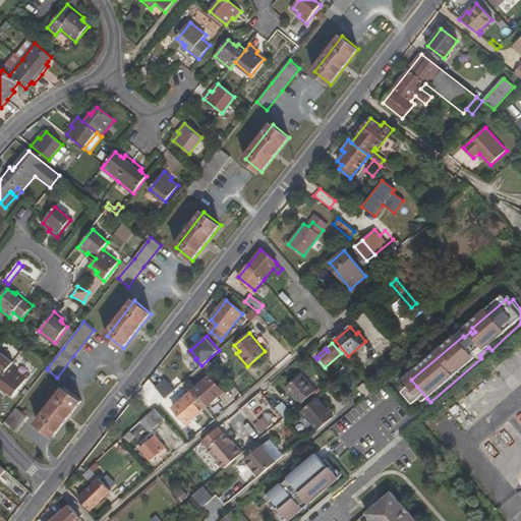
[(27,379),(11,365),(13,363),(0,352),(0,388),(4,392),(7,389),(9,391),(14,395),(27,379)]
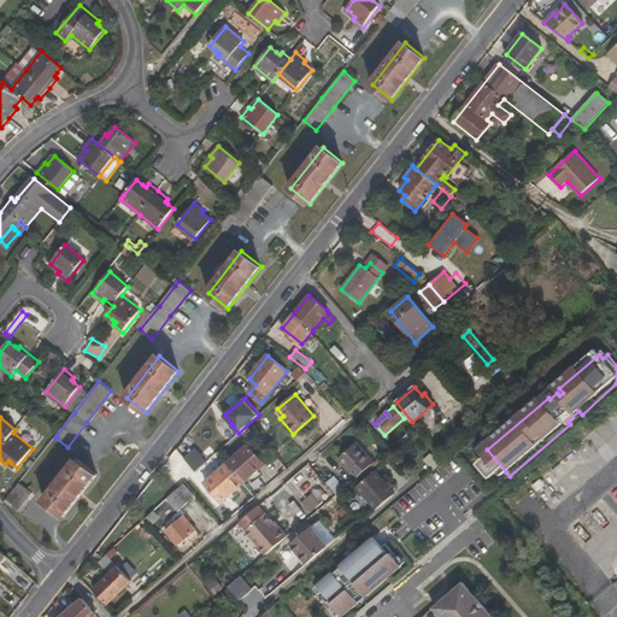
[(45,491),(62,468),(58,465),(69,451),(53,440),(25,476),(45,491)]
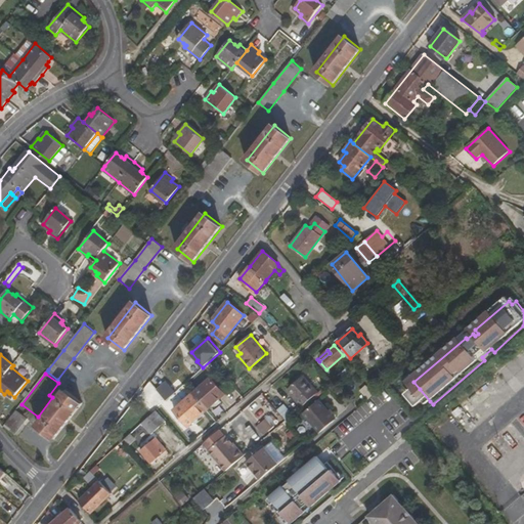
[(288,389),(302,406),(317,393),(303,377),(288,389)]
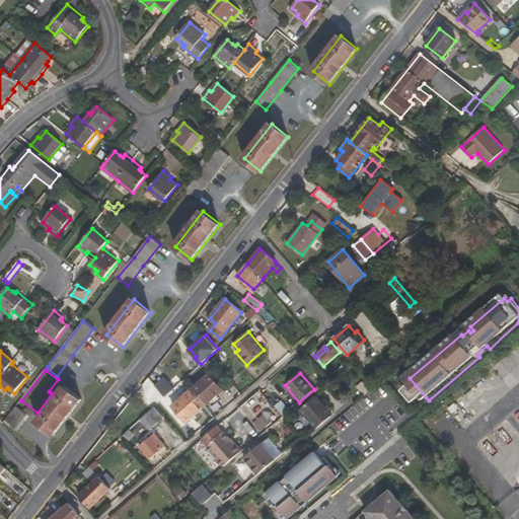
[(209,374),(192,389),(205,405),(222,390),(209,374)]
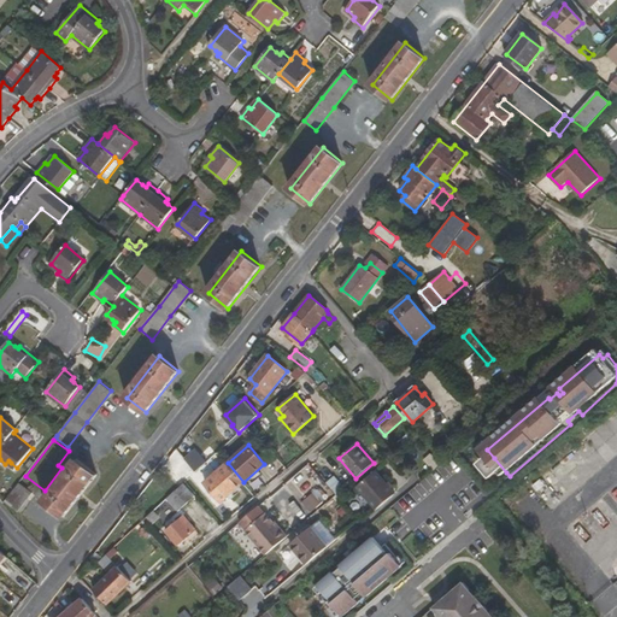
[(187,457),(198,469),(209,459),(198,447),(187,457)]
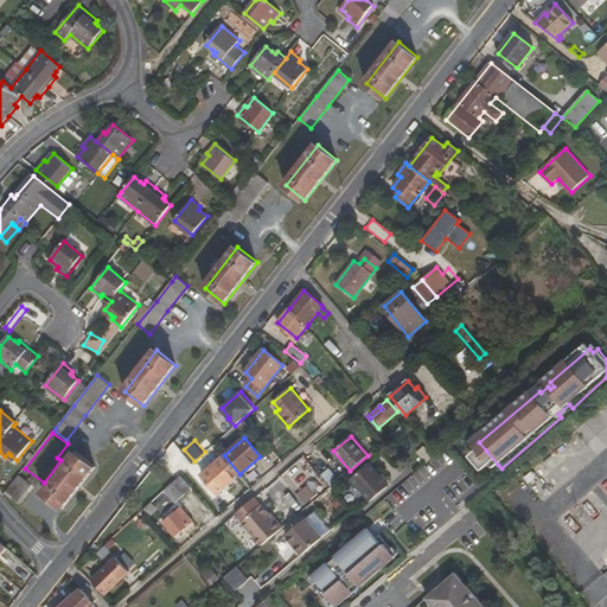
[(498,465),(486,451),(479,458),(491,471),(498,465)]
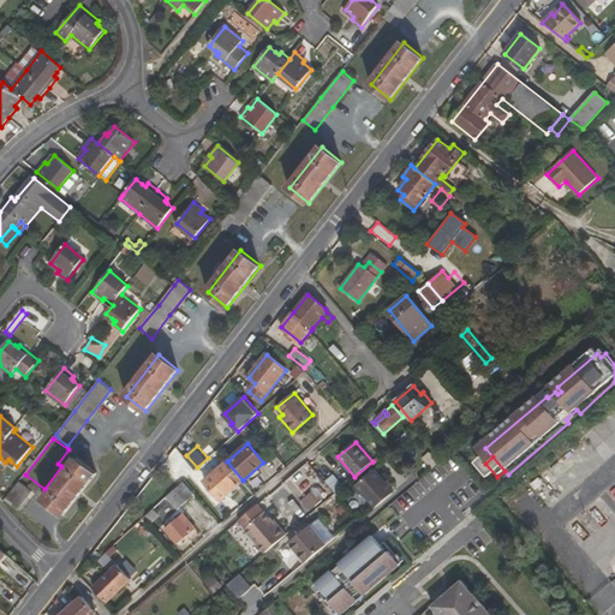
[(97,473),(77,458),(45,500),(64,515),(97,473)]
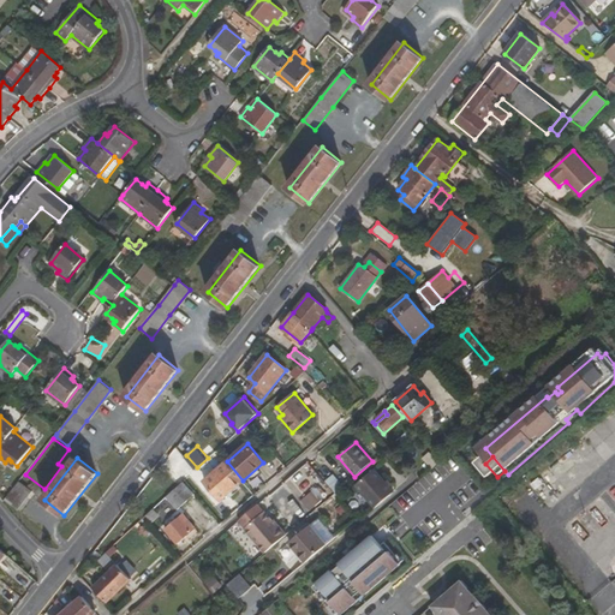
[(421,470),(424,475),(439,464),(434,459),(421,470)]
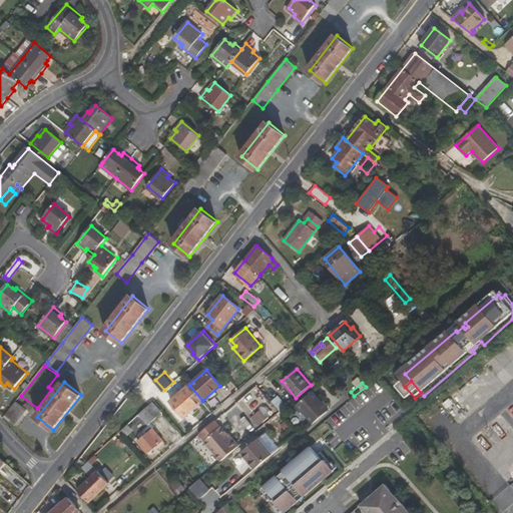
[(184,417),(202,401),(189,385),(171,401),(184,417)]
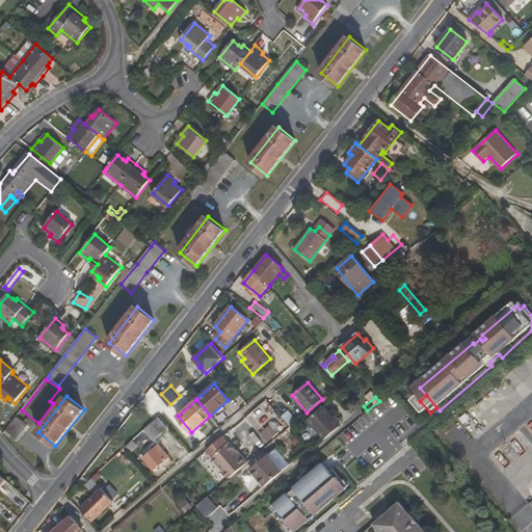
[(265,400),(257,407),(265,417),(273,408),(265,400)]
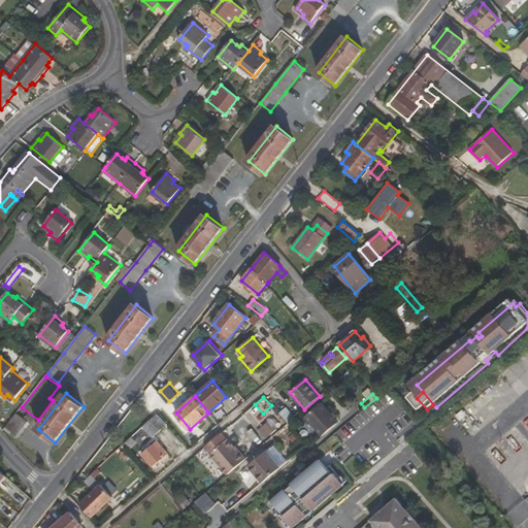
[(337,423),(321,403),(306,416),(323,435),(337,423)]
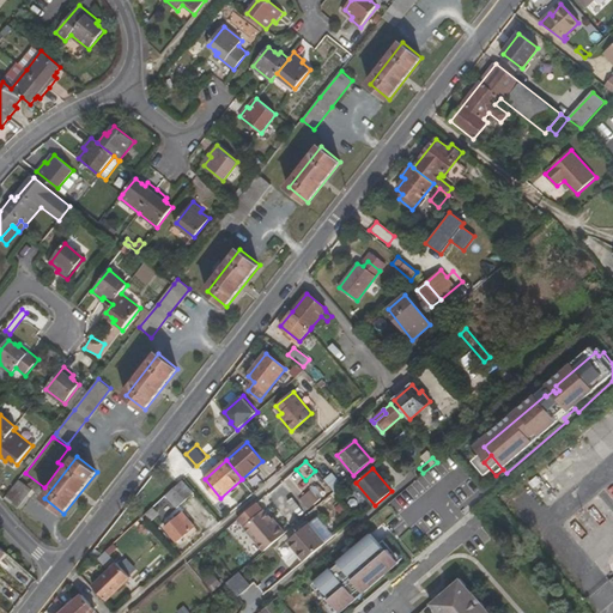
[(325,478),(332,490),(340,485),(333,473),(325,478)]
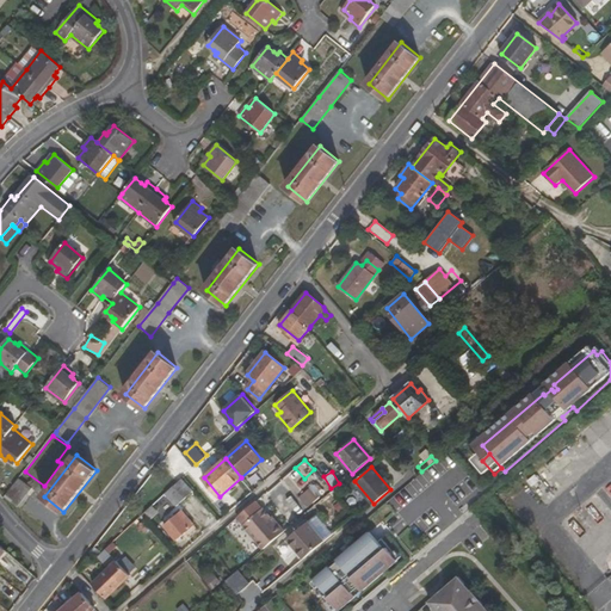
[(421,474),(393,498),(402,508),(430,485),(421,474)]
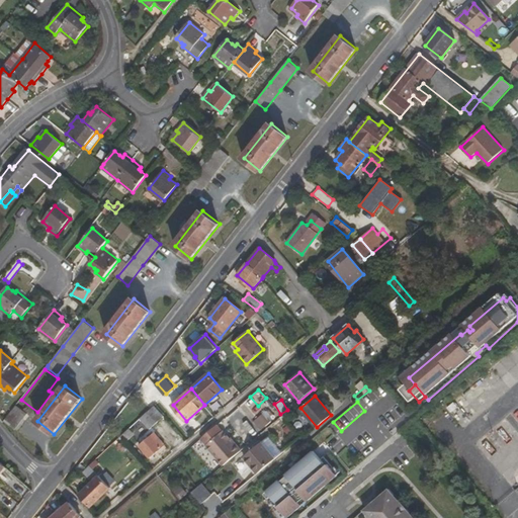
[(27,413),(17,405),(4,421),(14,429),(27,413)]
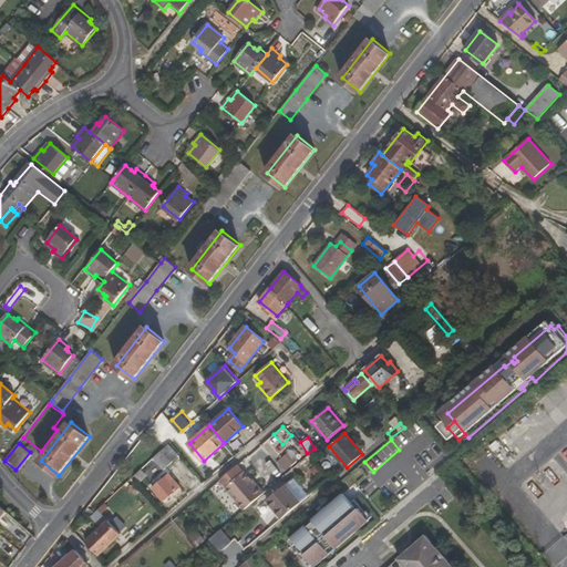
[(164,470),(178,456),(168,444),(153,459),(164,470)]
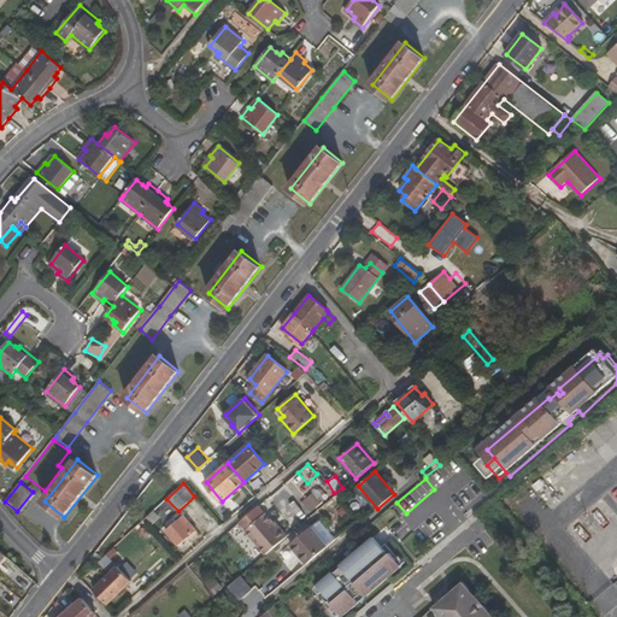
[(301,503),(310,512),(328,497),(318,487),(301,503)]
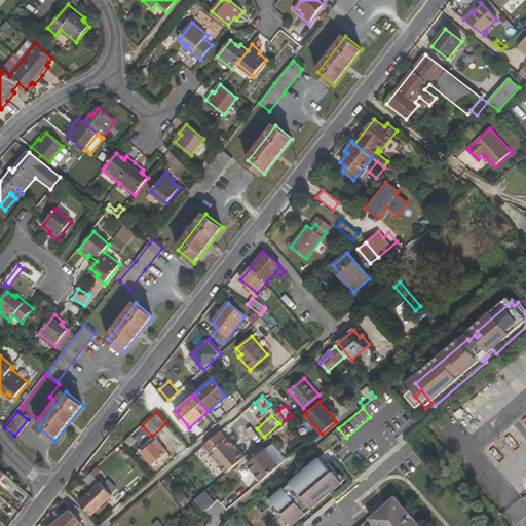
[(132,435),(124,441),(130,447),(137,441),(132,435)]
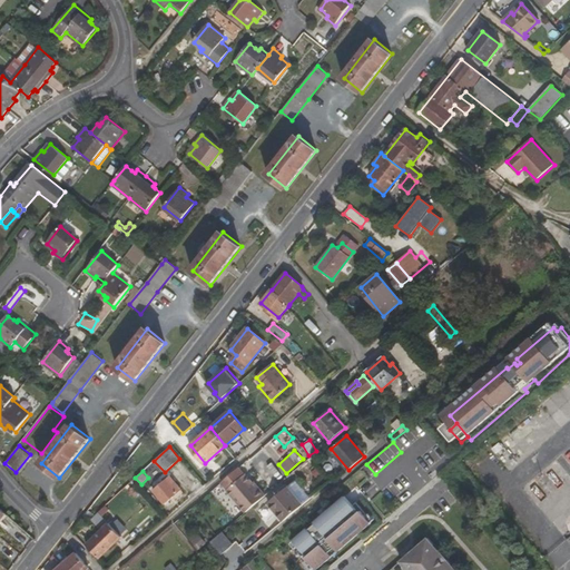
[(227,490),(246,512),(264,497),(253,483),(245,474),(227,490)]
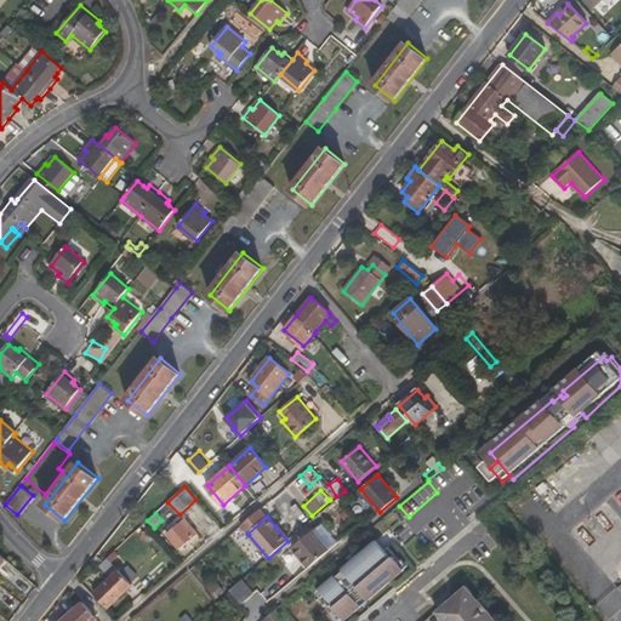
[(197,534),(184,520),(167,535),(178,548),(197,534)]
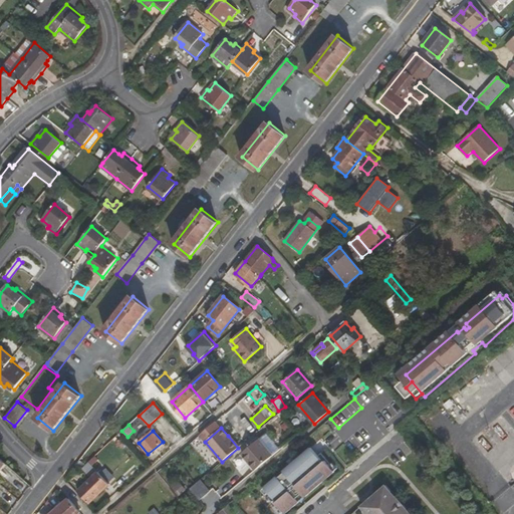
[(228,436),(238,448),(240,446),(230,434),(228,436)]
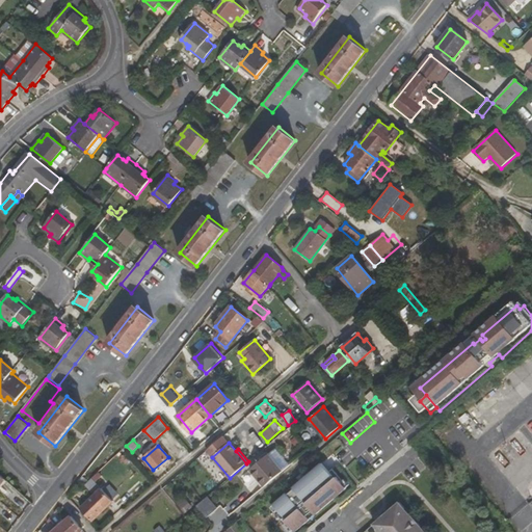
[(250,470),(264,486),(282,472),(267,455),(250,470)]
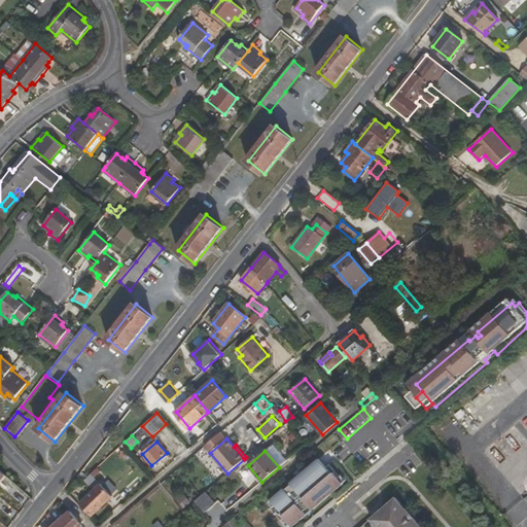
[(328,465),(321,457),(292,482),(293,483),(287,488),(286,487),(274,498),(284,511),(285,511),(287,513),(285,514),(295,525),(309,513),(307,510),(312,504),(315,507),(345,481),(339,475),(341,473),(331,462),(328,465)]
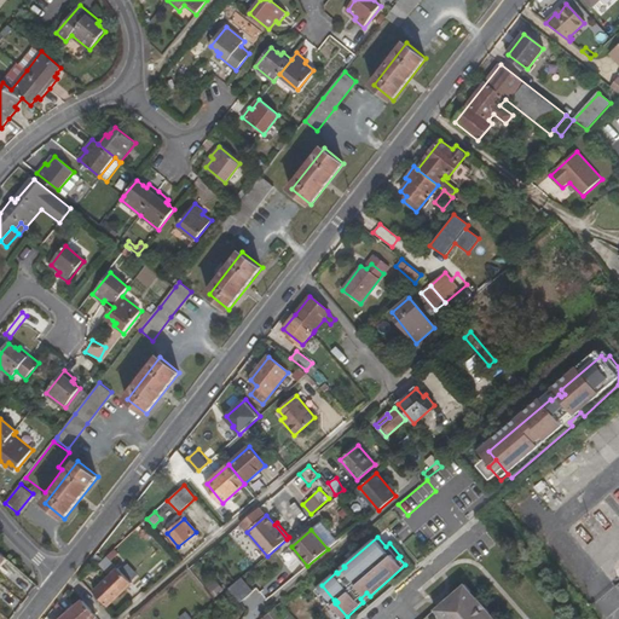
[(117,554),(114,549),(103,560),(97,565),(105,574),(116,563),(111,559),(117,554)]
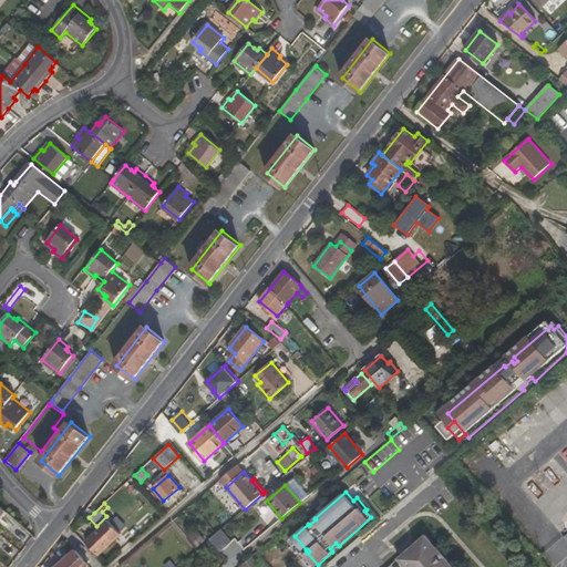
[(84,513),(89,517),(94,513),(89,507),(84,513)]
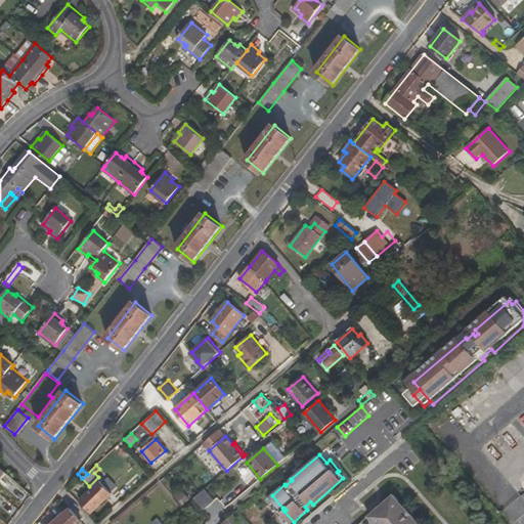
[(100,481),(80,501),(91,513),(112,493),(100,481)]
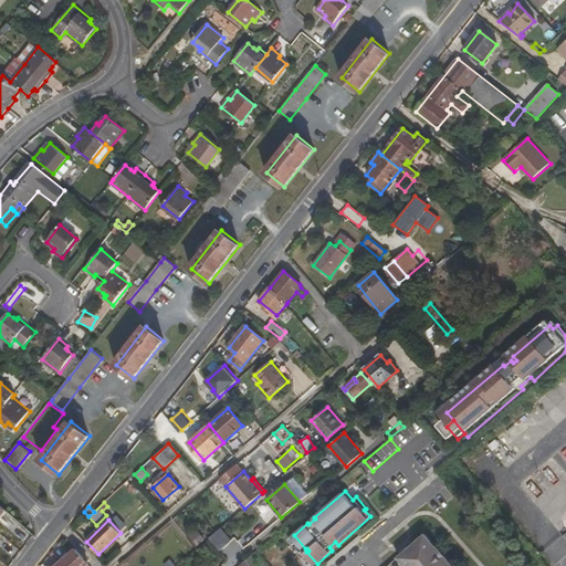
[(228,533),(224,527),(213,536),(218,542),(228,533)]
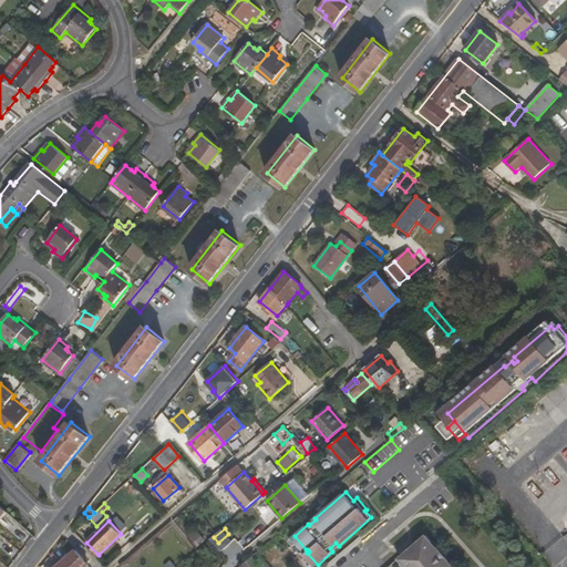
[(198,529),(188,536),(196,547),(205,540),(198,529)]
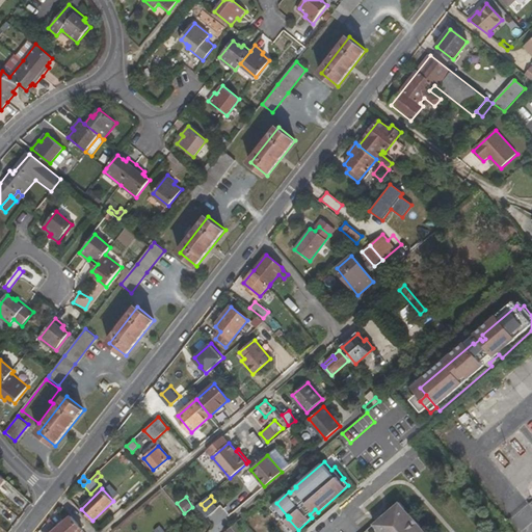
[(422,531),(408,515),(407,515),(398,504),(372,526),(376,531),(422,531)]
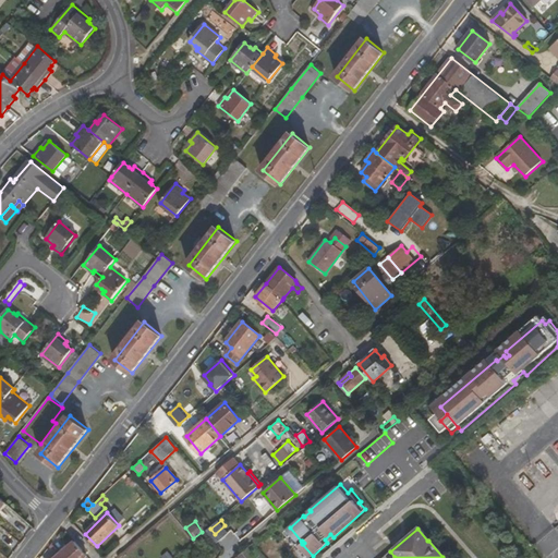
[(302,541),(301,541),(296,545),(307,557),(308,557),(313,556),(302,544),(304,543),(302,541)]
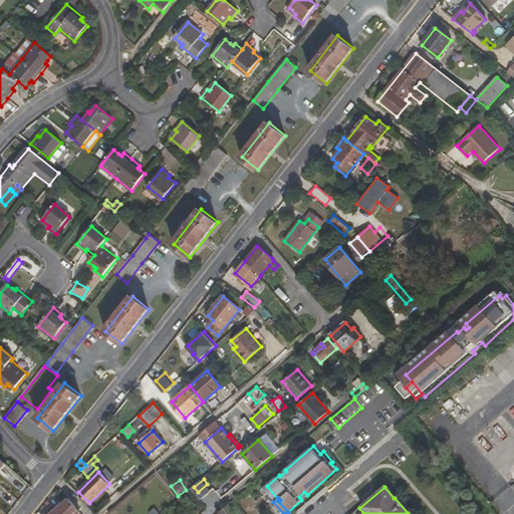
[(70,499),(55,511),(58,513),(77,513),(80,512),(70,499)]
